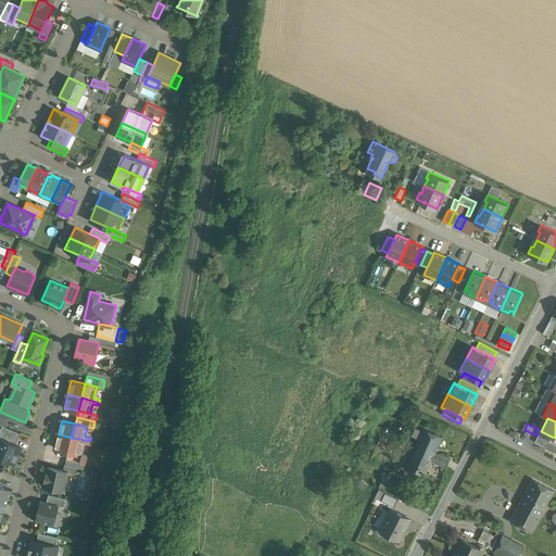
[(442,438),(424,429),(408,462),(428,470),(431,463),(434,454),(442,438)]
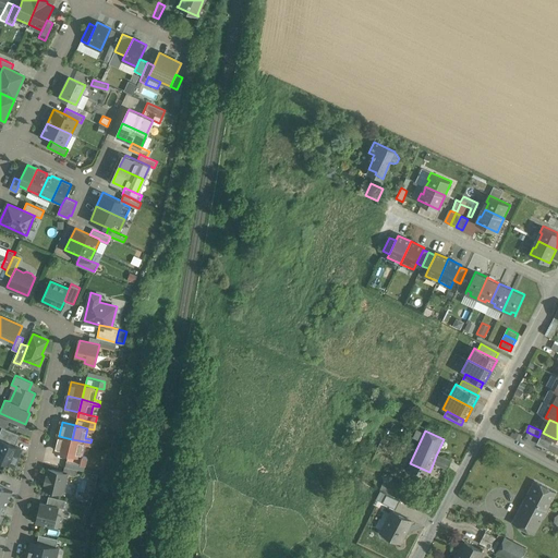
[(554,438),(543,433),(543,432),(540,438),(552,445),(554,438)]
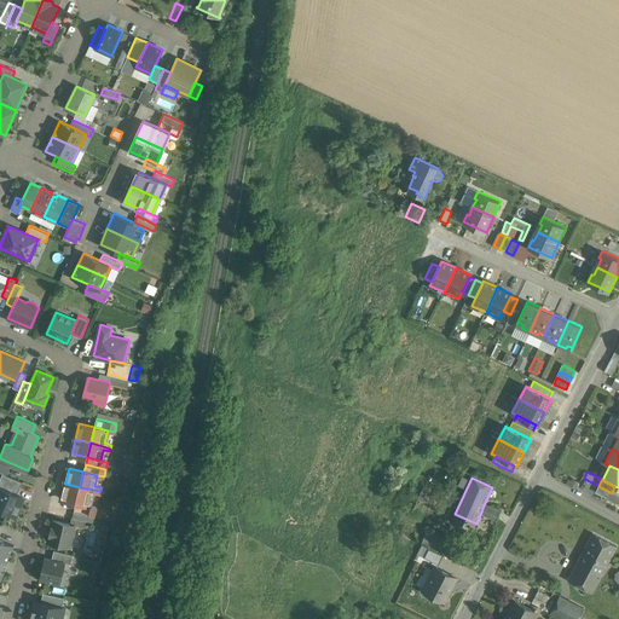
[(76,502),(80,487),(65,484),(62,498),(76,502)]
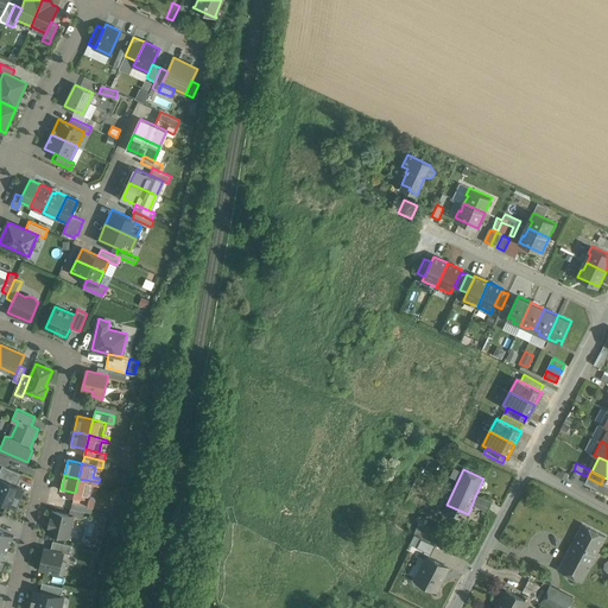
[(0,477),(0,499),(16,506),(21,494),(20,493),(23,488),(0,477)]
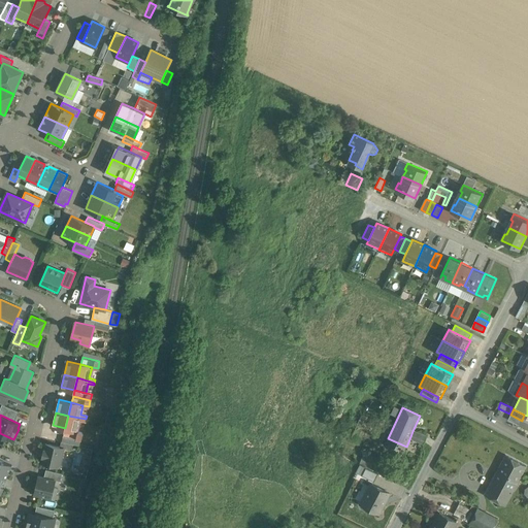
[(522,421),(510,415),(507,420),(519,426),(522,421)]
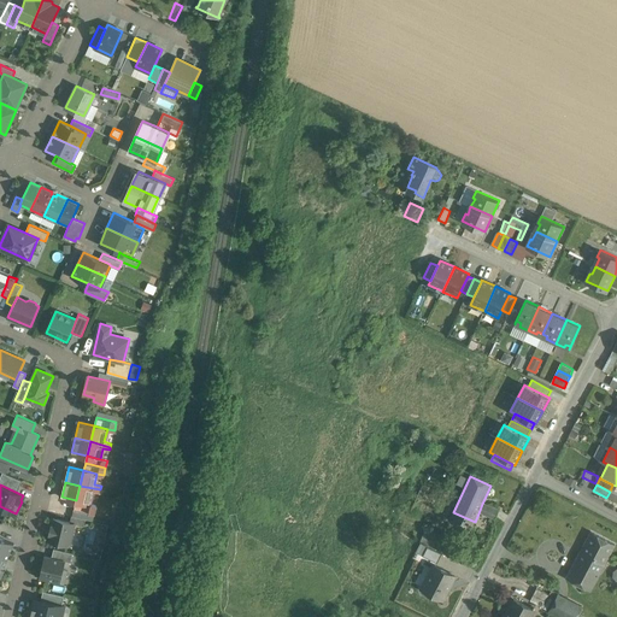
[(80,486),(76,500),(89,504),(92,492),(99,493),(100,489),(80,486)]
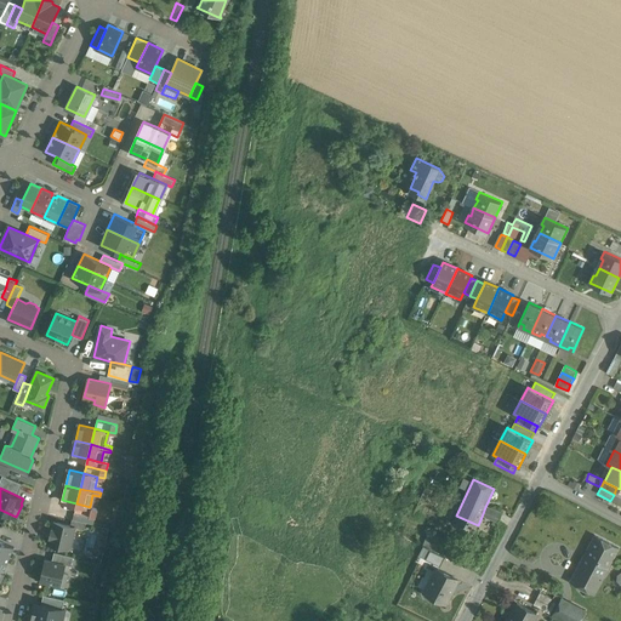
[(620,497),(614,495),(610,501),(620,506),(620,497)]
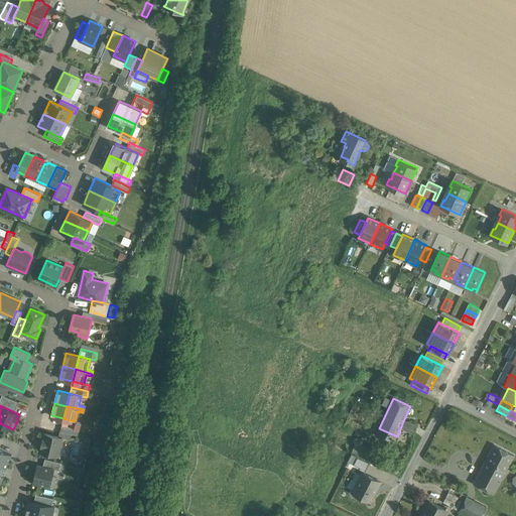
[(75,421),(63,418),(61,425),(79,429),(81,422),(75,421)]
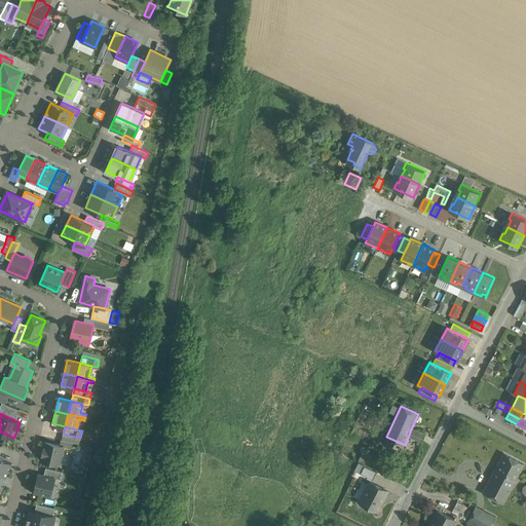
[(425,436),(411,429),(408,438),(421,443),(425,436)]
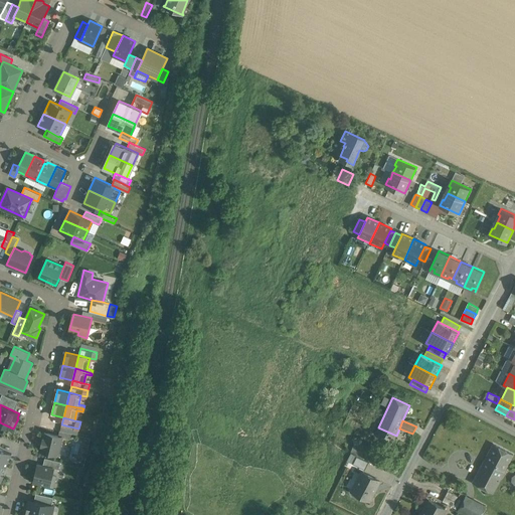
[(396,436),(378,427),(375,436),(392,444),(396,436)]
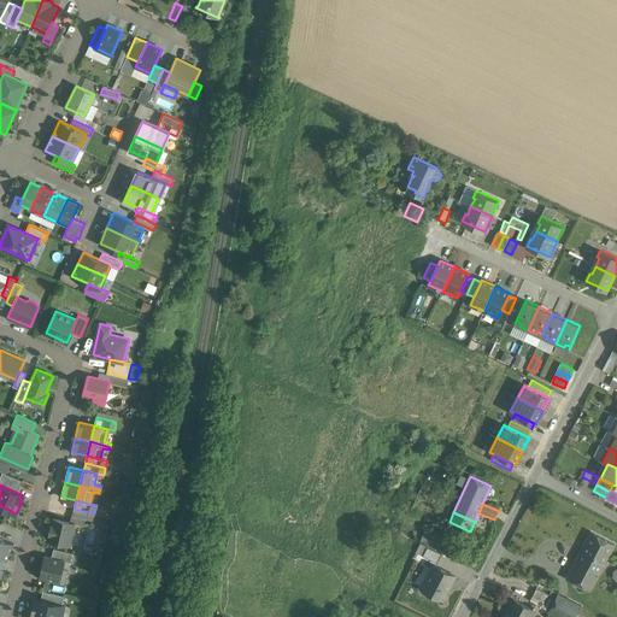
[(74,523),(53,518),(48,540),(69,545),(74,523)]
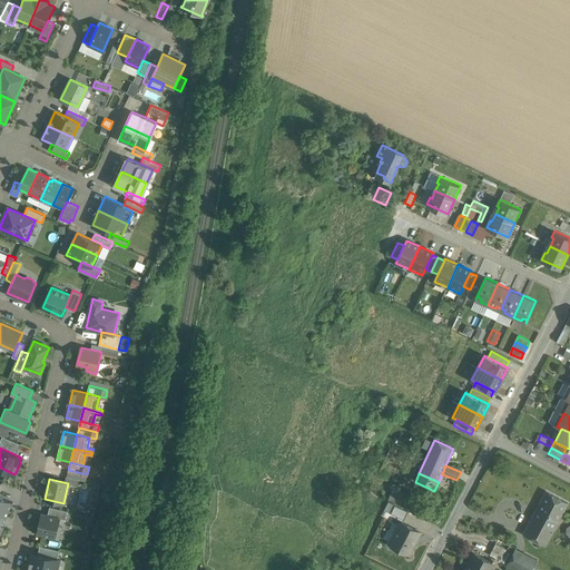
[(393,490),(387,502),(389,502),(394,505),(400,493),(393,490)]
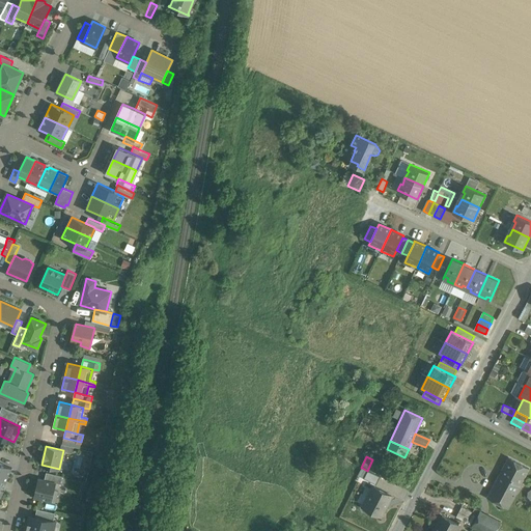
[(529,469),(508,458),(500,475),(521,485),(529,469)]
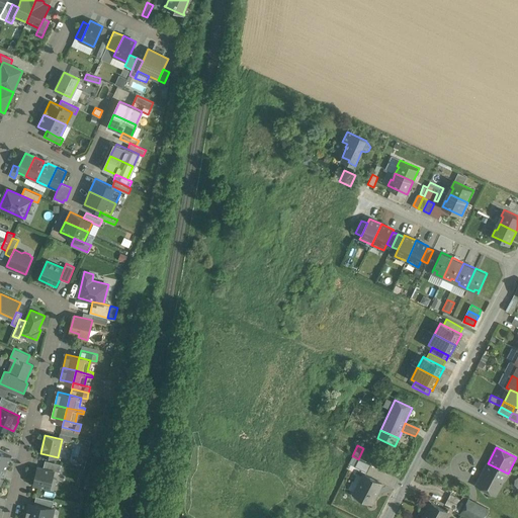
[(371,451),(363,448),(358,459),(359,459),(366,462),(371,451)]
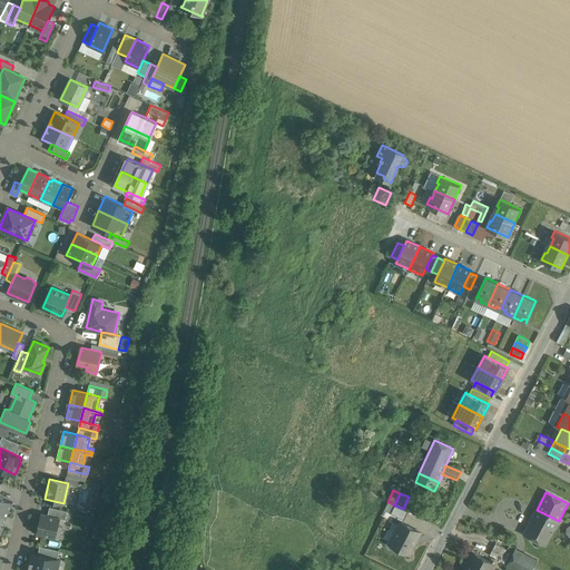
[(0,507),(8,510),(12,502),(12,501),(0,495),(0,507)]
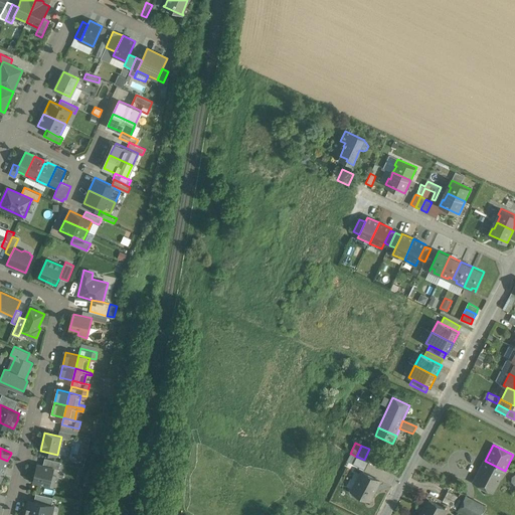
[(351,454),(347,462),(353,465),(357,457),(351,454)]
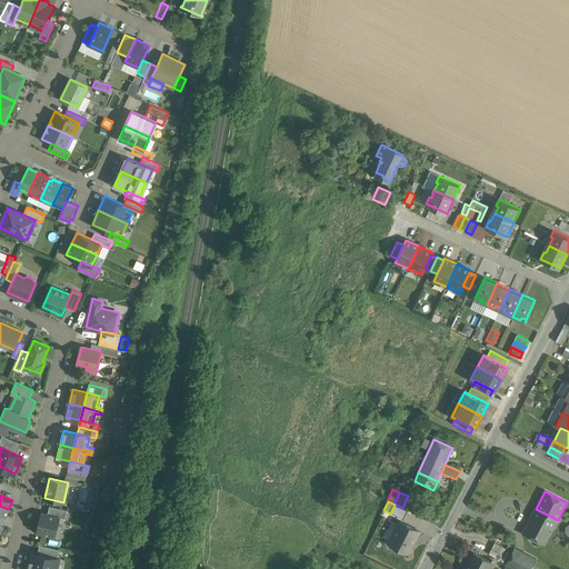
[(402,508),(395,505),(390,513),(403,520),(408,511),(402,508)]
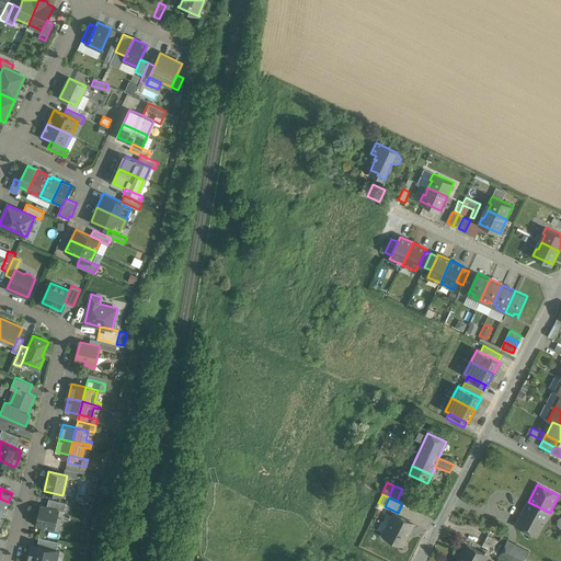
[(57,501),(48,499),(47,507),(59,511),(64,512),(66,503),(57,501)]
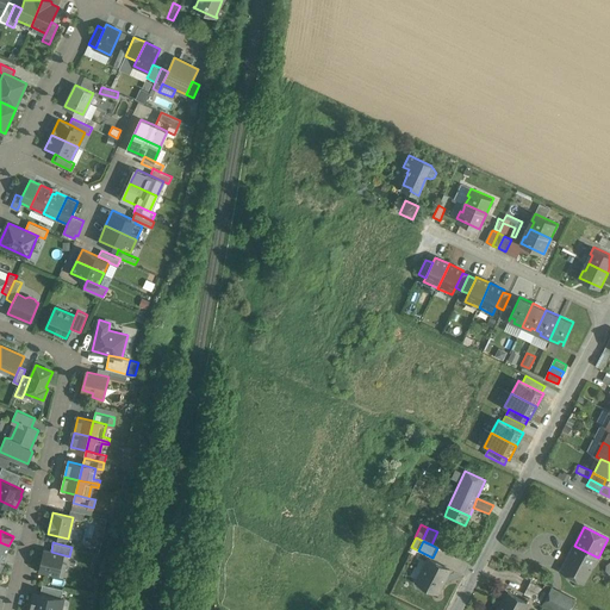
[(598,558),(574,546),(560,572),(584,585),(598,558)]
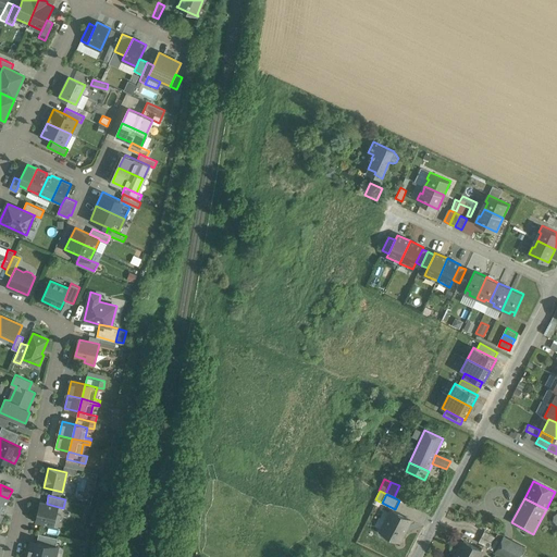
[(47,504),(40,503),(36,521),(54,525),(57,515),(59,507),(47,504)]
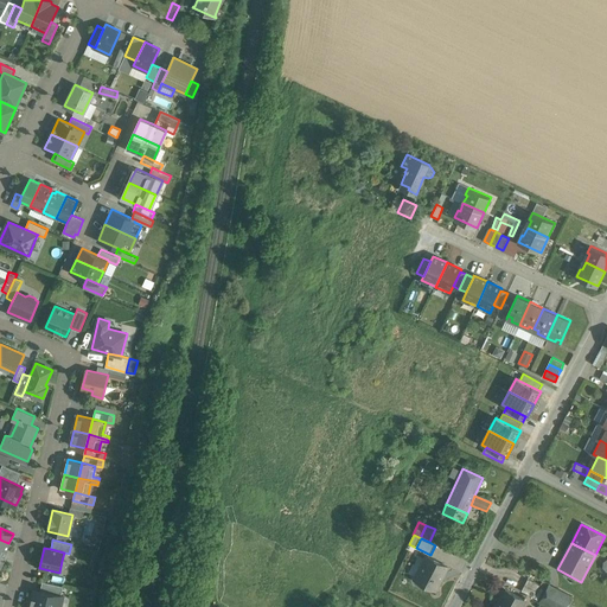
[(421,569),(441,579),(447,568),(428,557),(421,569)]
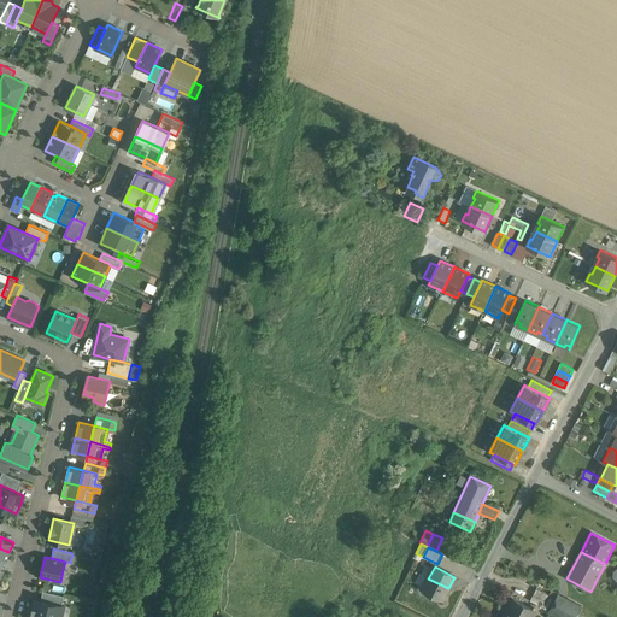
[(448,588),(428,579),(423,589),(422,588),(421,589),(442,600),(448,588)]
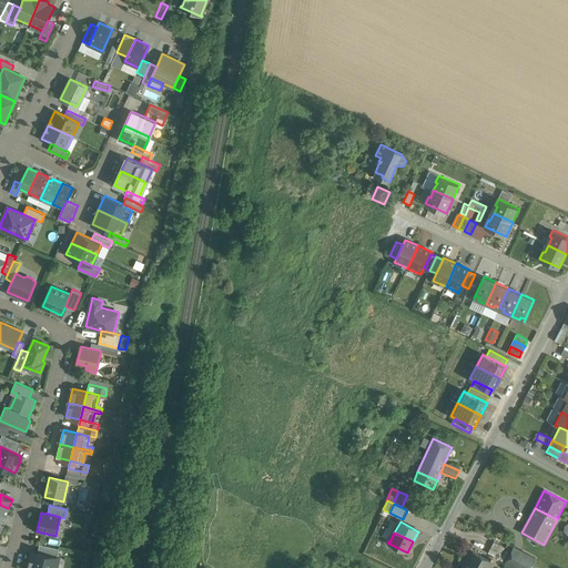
[(505,548),(494,543),(490,548),(503,554),(505,548)]
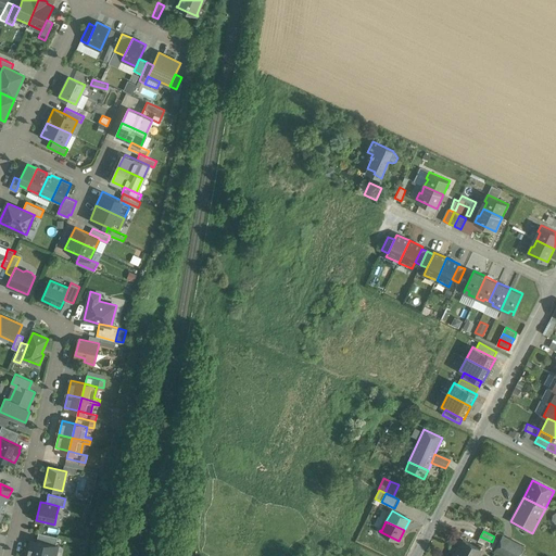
[(528,555),(531,551),(503,535),(501,540),(494,551),(503,555),(528,555)]
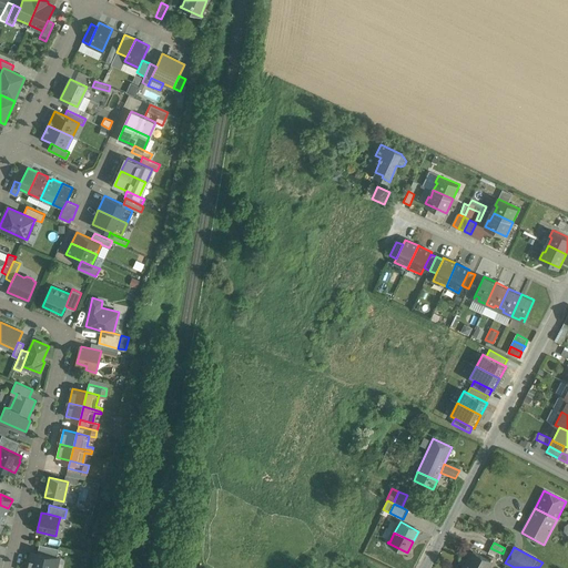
[(503,554),(490,548),(487,554),(499,560),(503,554)]
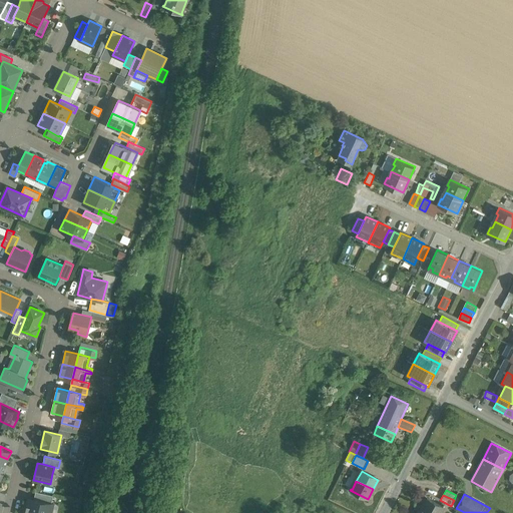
[(462,498),(456,495),(454,500),(451,506),(456,508),(462,498)]
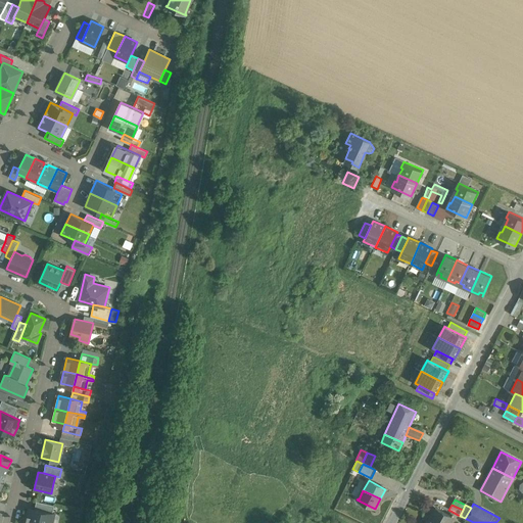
[(31,508),(28,522),(34,522),(50,522),(53,513),(31,508)]
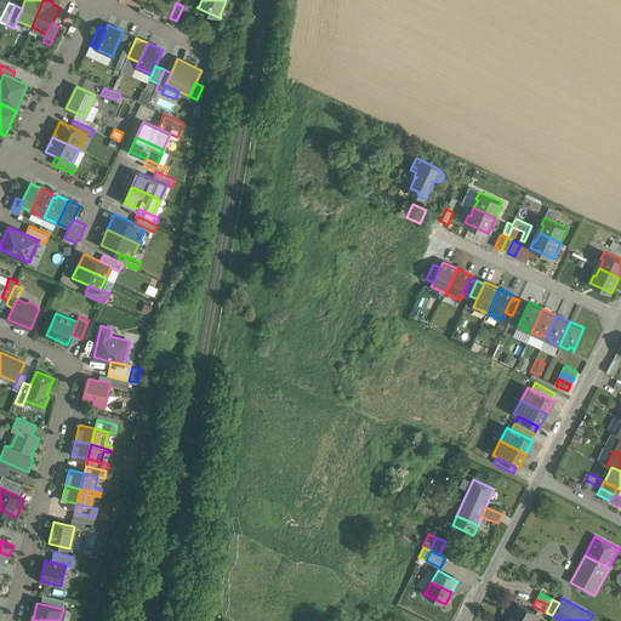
[(533,620),(536,614),(517,604),(508,620),(506,619),(505,620),(506,620),(505,620),(533,620)]
